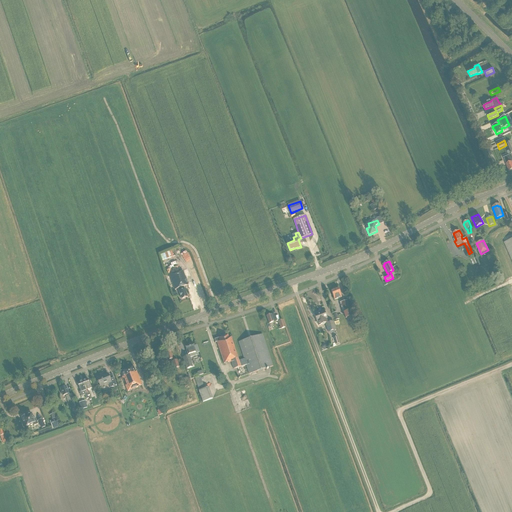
[(179,271),(169,274),(175,290),(178,289),(179,292),(181,299),(187,297),(185,290),(184,287),(188,285),(183,271),(179,272),(179,271)]
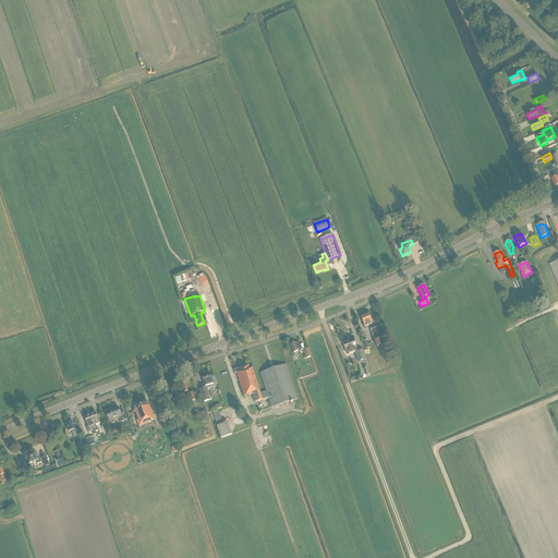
[(364,327),(373,324),(368,314),(361,317),(364,327)]
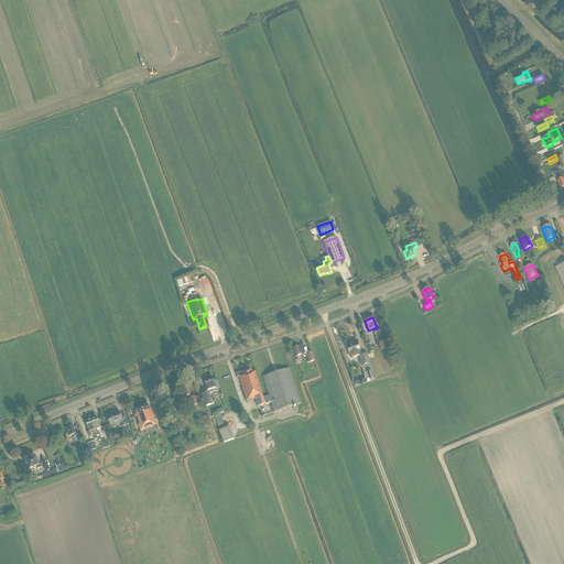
[(378,345),(379,344),(380,350),(382,350),(383,354),(388,351),(384,343),(386,343),(382,332),(375,334),(378,345)]
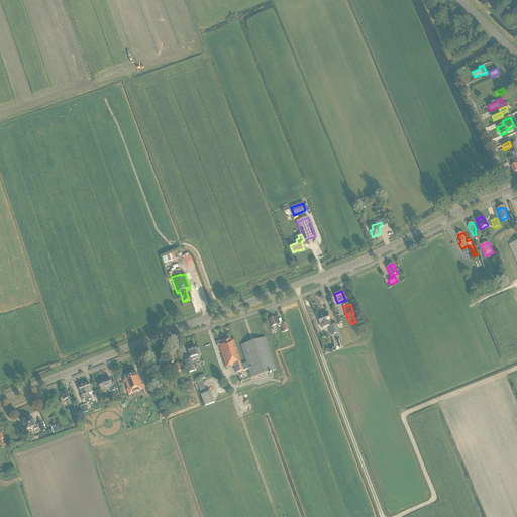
[(327,314),(323,315),(323,316),(317,318),(322,329),(329,326),(331,335),(339,333),(337,324),(331,326),(329,322),(327,314)]
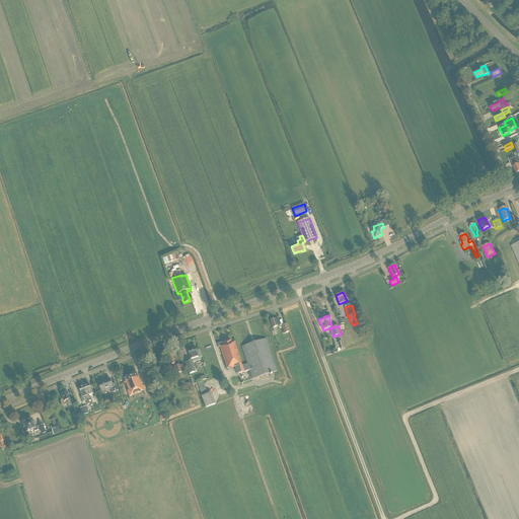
[(278,317),(275,318),(271,320),(273,328),(280,325),(278,317)]
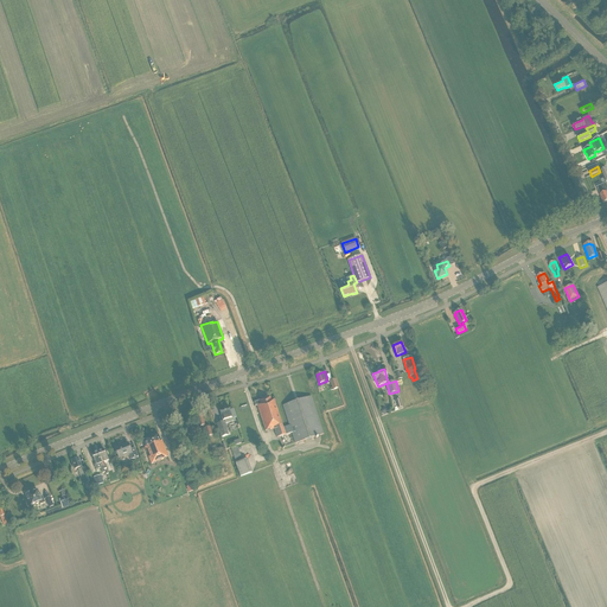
[(283,428),(286,435),(292,433),(295,443),(324,434),(311,396),(283,406),(289,426),(283,428)]
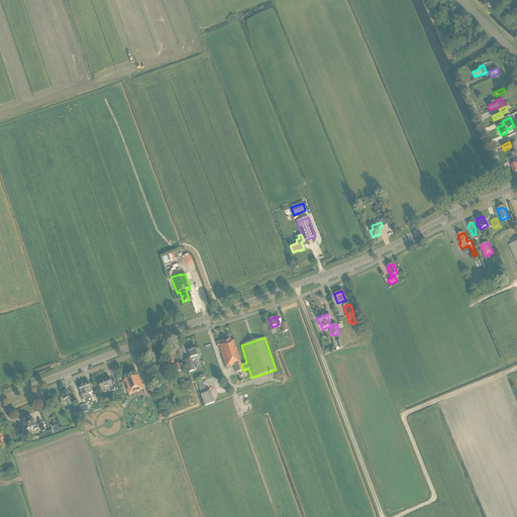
[(243,371),(241,365),(233,340),(231,341),(230,338),(220,341),(217,342),(218,345),(219,345),(226,368),(230,366),(230,367),(233,366),(236,373),(243,371)]
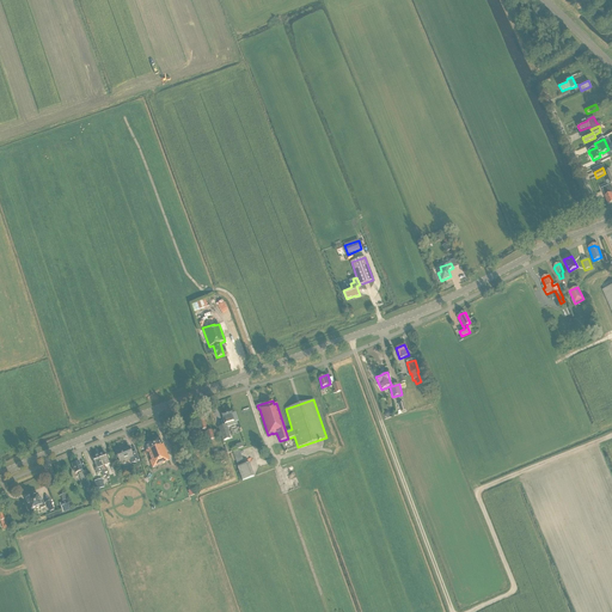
[(232,414),(231,410),(221,414),(225,423),(226,422),(227,428),(236,426),(236,423),(238,422),(236,412),(232,414)]
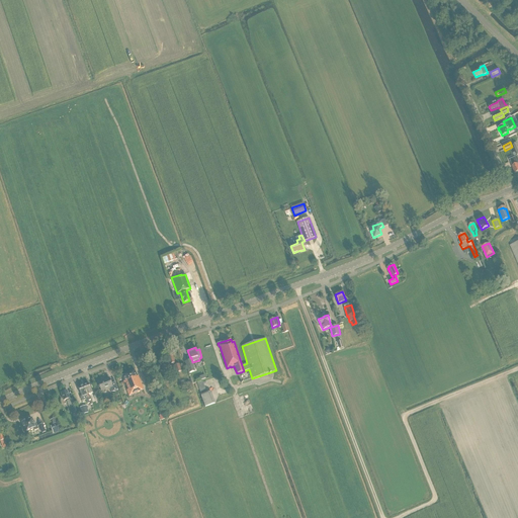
[(185,361),(189,373),(195,371),(191,360),(185,361)]
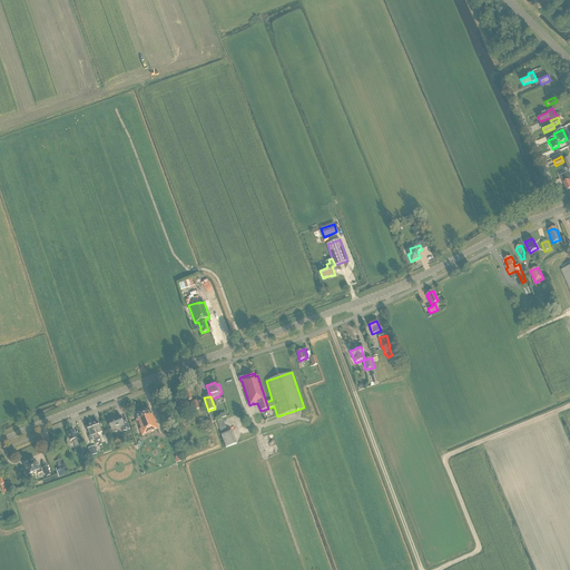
[(158,429),(153,414),(151,414),(148,408),(135,413),(137,420),(136,420),(143,436),(154,432),(154,431),(158,429)]
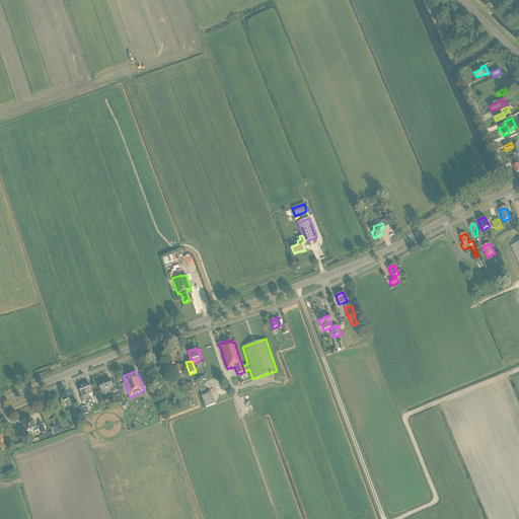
[(98,383),(101,391),(109,388),(112,393),(119,390),(116,383),(112,384),(109,379),(98,383)]
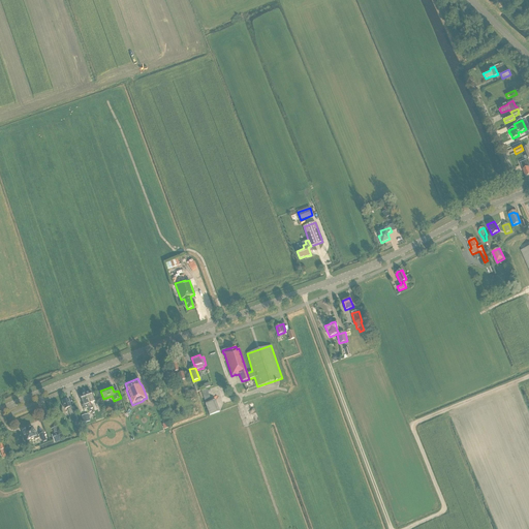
[(220,412),(219,410),(215,400),(211,402),(207,390),(201,392),(207,404),(206,404),(210,415),(220,412)]
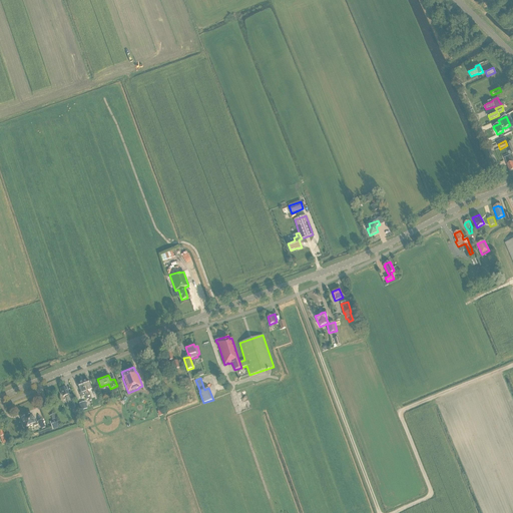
[(88,380),(82,383),(88,397),(90,396),(88,391),(91,389),(88,380)]
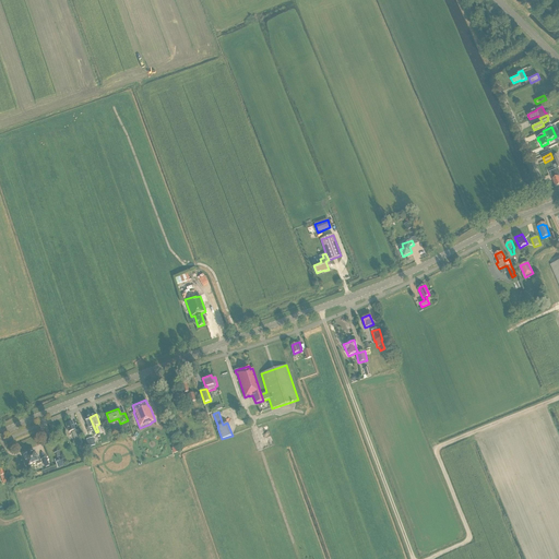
[(96,432),(90,417),(85,418),(88,428),(86,428),(88,432),(93,431),(95,436),(97,435),(96,432)]
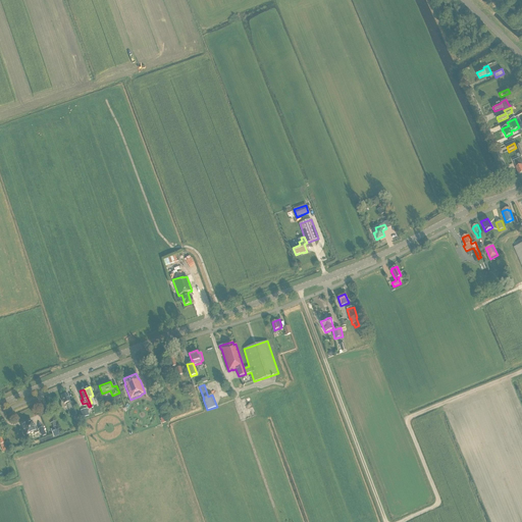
[(61,397),(64,404),(66,403),(69,410),(71,409),(73,416),(77,415),(74,408),(75,408),(73,402),(70,403),(67,394),(61,397)]
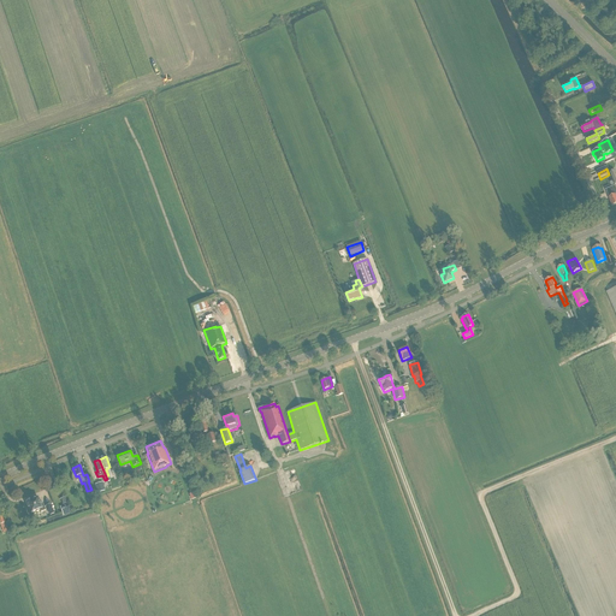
[(106,490),(102,481),(93,485),(95,493),(106,490)]
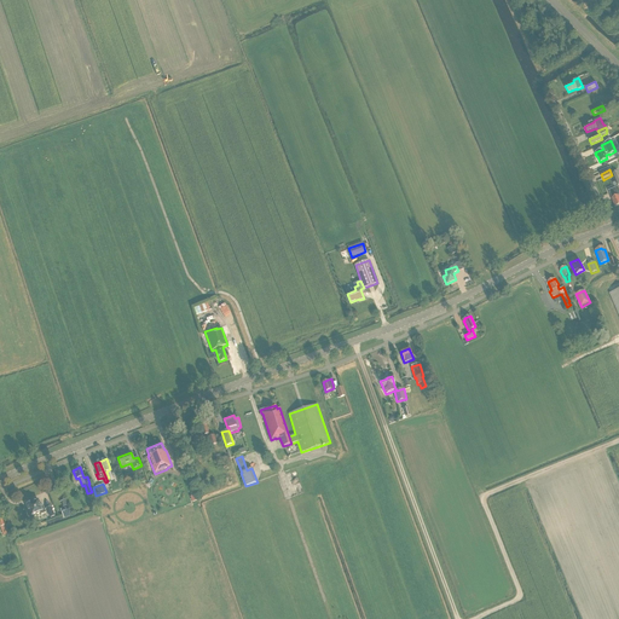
[(32,503),(27,505),(30,516),(36,514),(36,515),(40,513),(41,515),(46,513),(42,505),(41,507),(39,501),(33,503),(32,503)]
